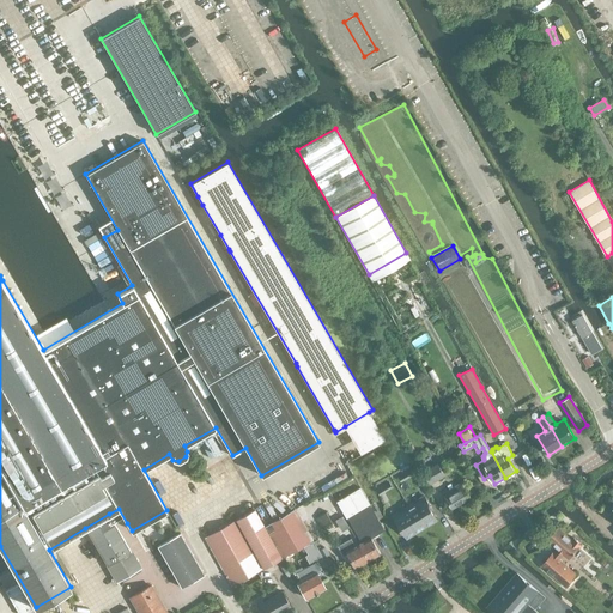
[(429,485),(445,474),(438,461),(422,471),(429,485)]
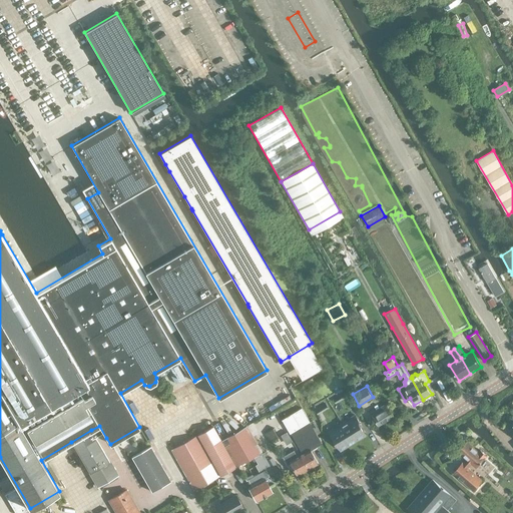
[(293,391),(280,398),(283,404),(279,407),(284,416),(301,406),(293,391)]
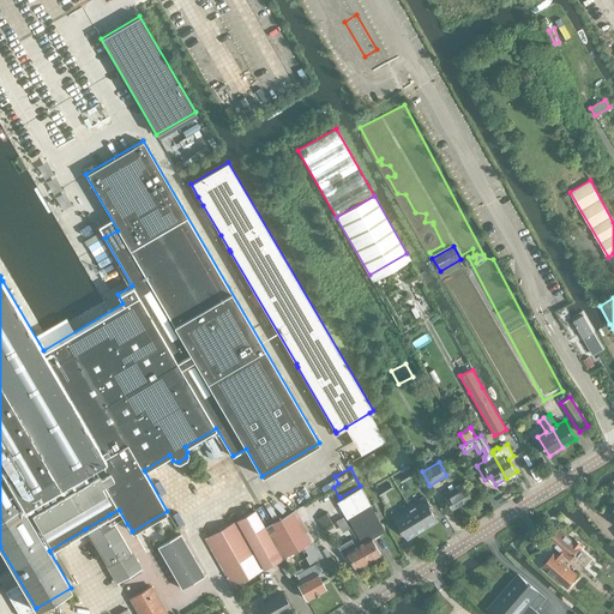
[(411,469),(404,474),(408,480),(415,475),(411,469)]
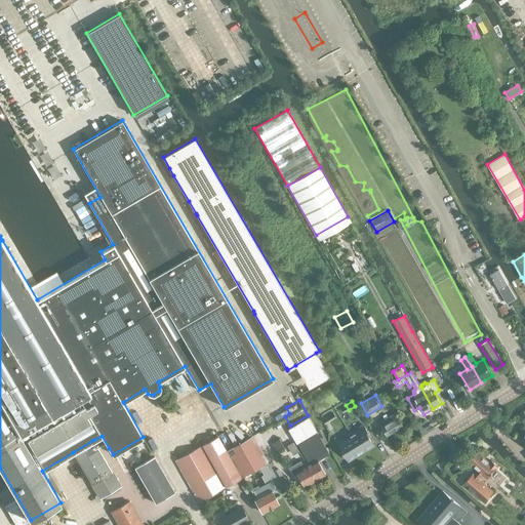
[(385,418),(379,421),(388,435),(403,426),(395,412),(388,416),(386,413),(382,415),(385,418)]
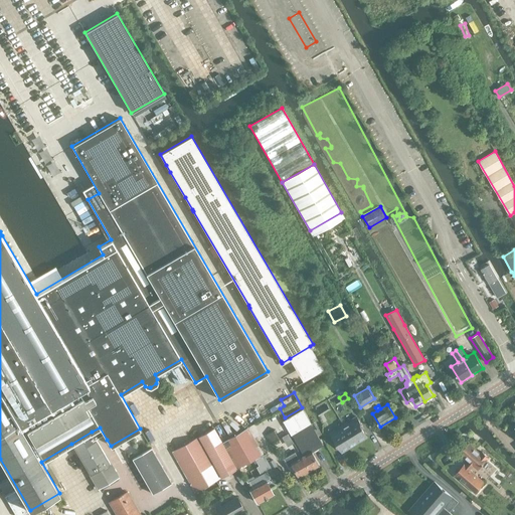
[(324,406),(316,411),(319,415),(326,411),(324,406)]
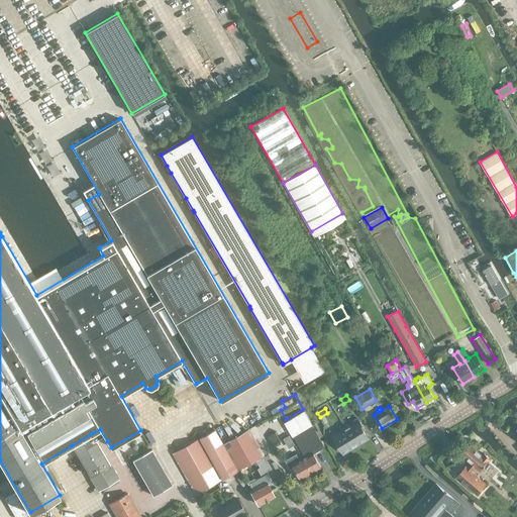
[(303,457),(311,473),(321,467),(314,454),(324,447),(321,440),(304,411),(285,422),(293,437),(293,436),(305,456),(303,457)]
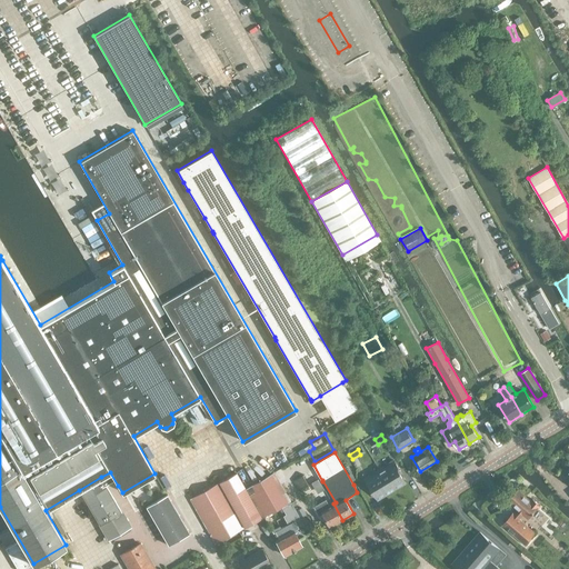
[(378,471),(371,476),(370,473),(365,477),(378,500),(407,482),(393,459),(388,462),(389,465),(385,468),(383,466),(377,469),(378,471)]
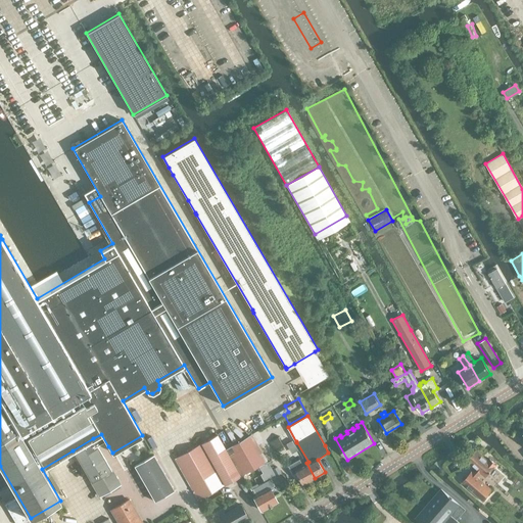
[(241,476),(218,434),(174,458),(197,498),(241,476)]
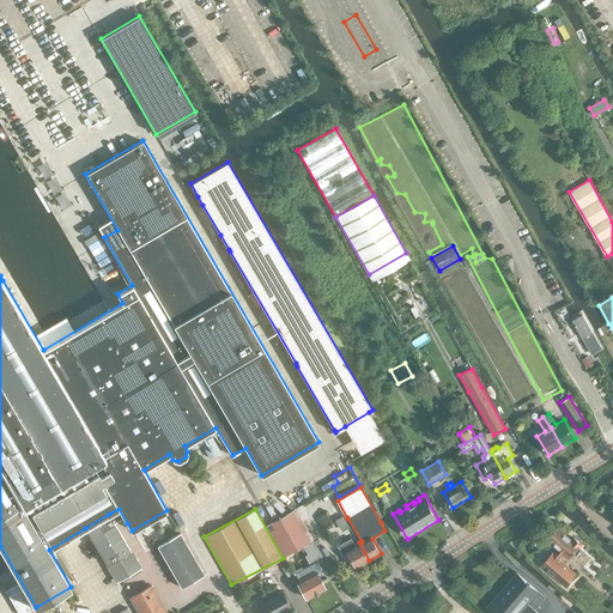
[(329,509),(316,517),(322,528),(337,520),(329,509)]
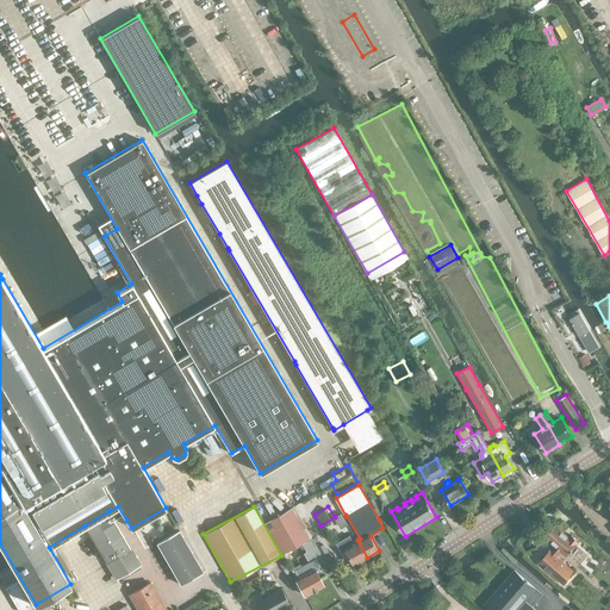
[(167,510),(144,522),(180,584),(203,571),(167,510)]
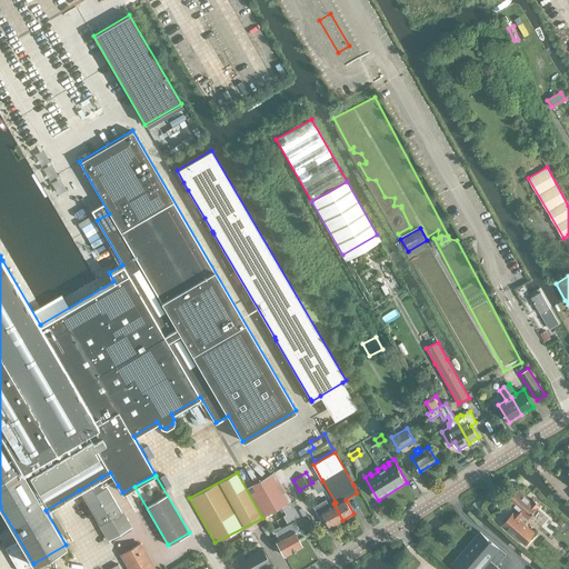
[(130,526),(101,477),(79,490),(99,523),(109,539),(130,526)]
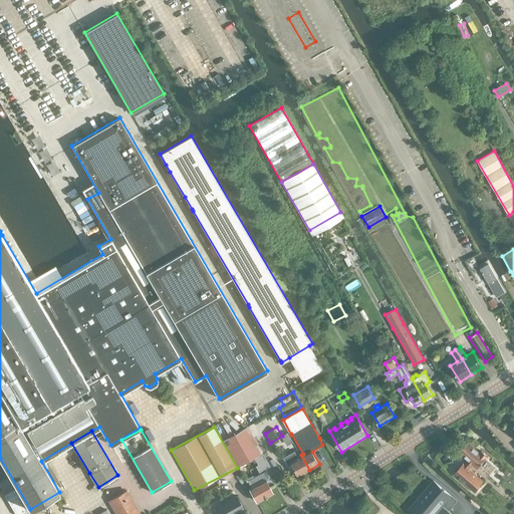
[(287,433),(283,435),(288,444),(292,442),(287,433)]
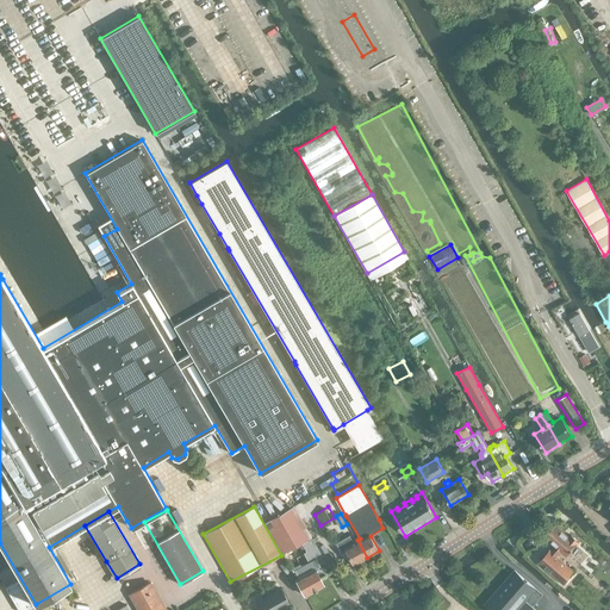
[(539,561),(559,579),(568,567),(555,555),(560,549),(567,555),(579,542),(570,534),(568,536),(555,524),(545,536),(554,545),(549,551),(548,549),(539,561)]
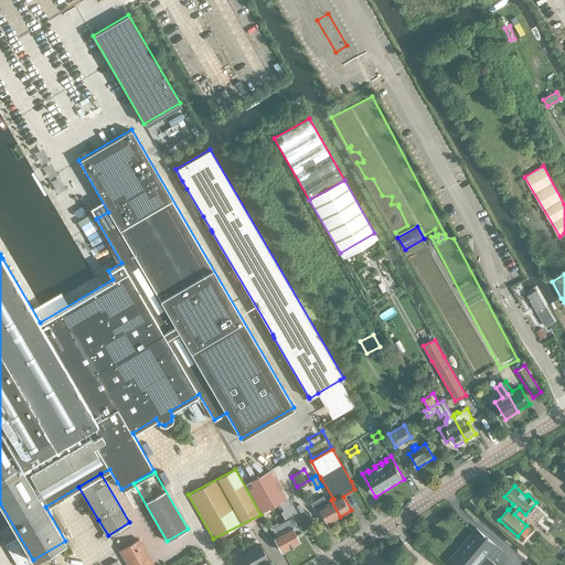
[(317,512),(321,510),(329,523),(340,516),(331,500),(328,502),(324,496),(311,503),(317,512)]
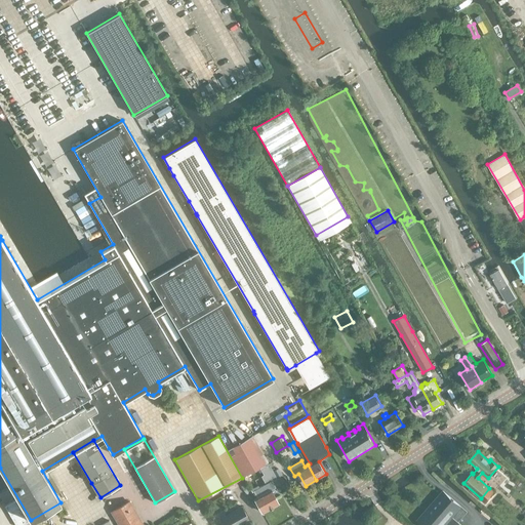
[(259,487),(270,508),(278,503),(271,489),(275,486),(272,481),(277,478),(269,463),(260,468),(264,475),(261,476),(266,484),(259,487)]
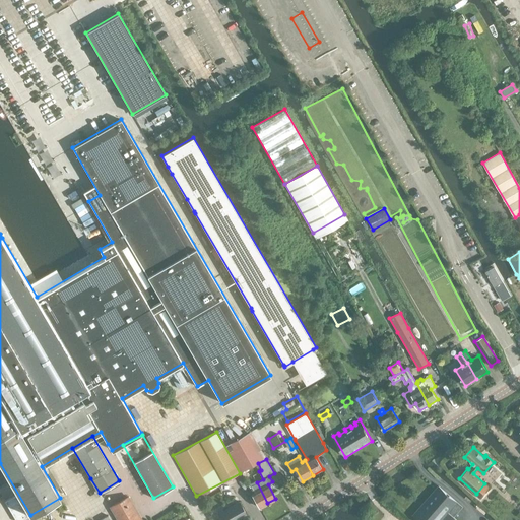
[(254,492),(252,493),(259,507),(267,503),(257,482),(254,484),(252,482),(249,484),(250,488),(251,486),(254,492)]
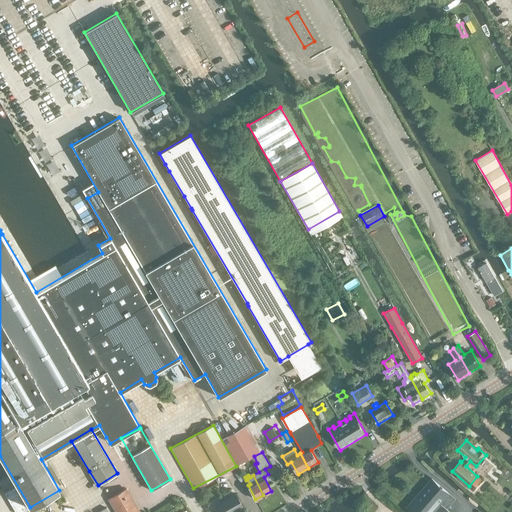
[(434,480),(433,481),(431,479),(407,507),(413,511),(443,511),(455,499),(434,480)]
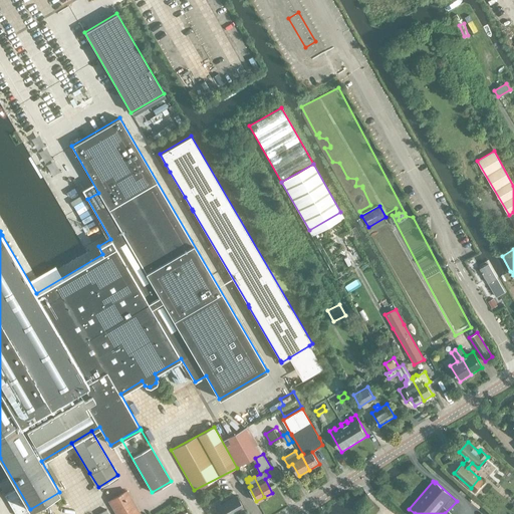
[(116,513),(140,513),(126,491),(109,501),(116,513)]
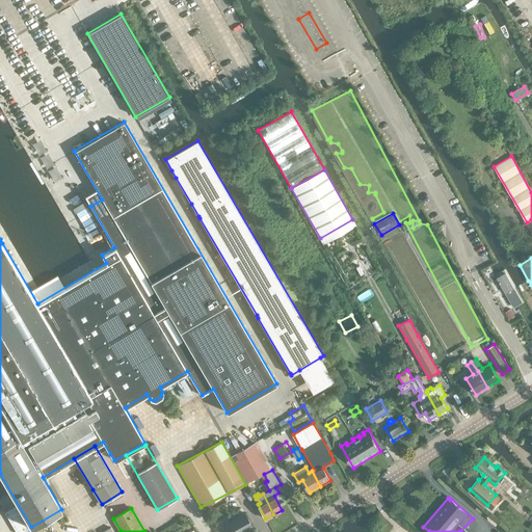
[(244,512),(222,525),(227,531),(241,531),(253,526),(244,512)]
